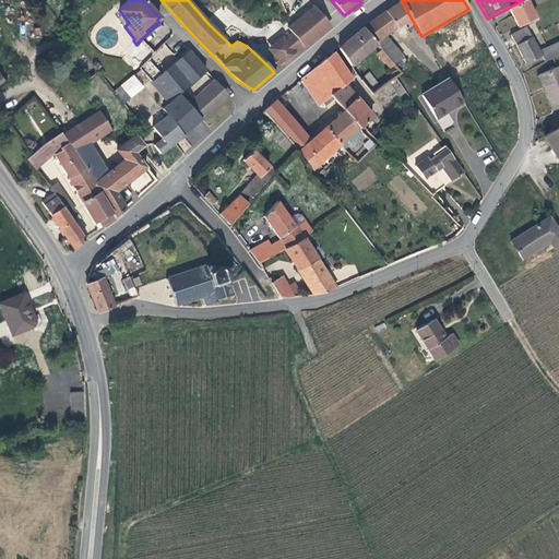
[(534,21),(525,0),(523,0),(507,9),(514,28),(534,21)]
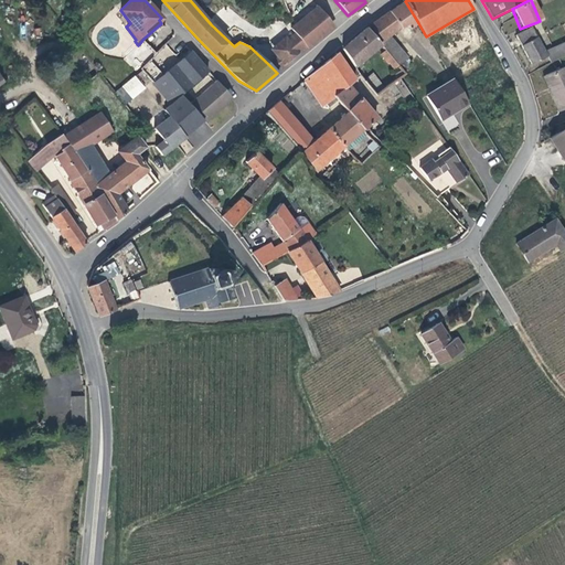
[(366,28),(381,44),(406,23),(409,28),(417,21),(405,1),(366,28)]
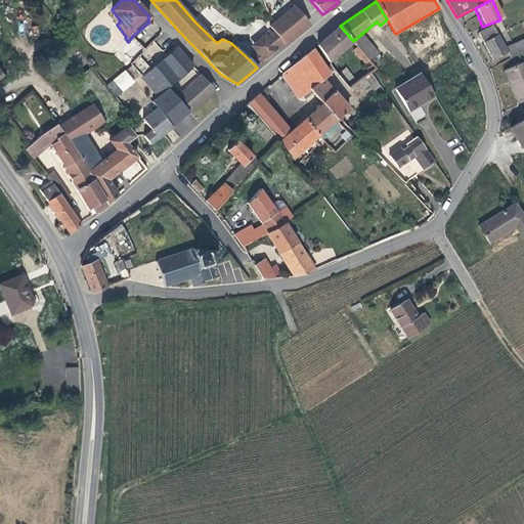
[(284,43),(285,45),(307,27),(308,22),(295,6),(270,27),(274,32),(284,43)]
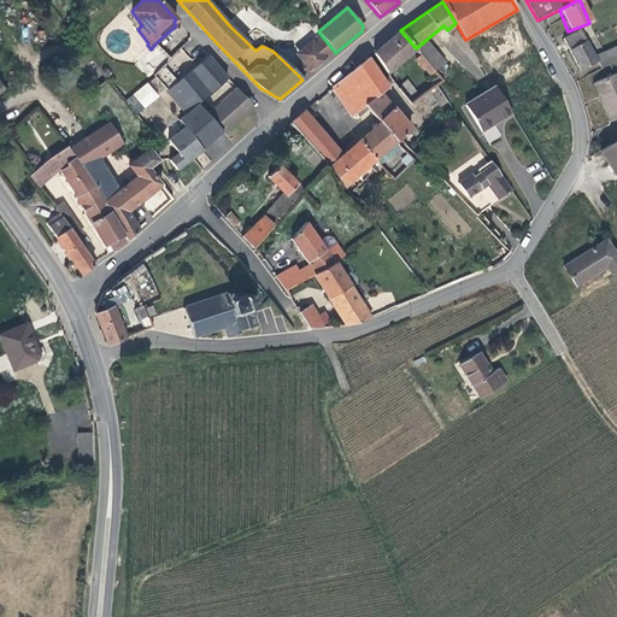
[(375,53),(387,72),(416,48),(400,30),(375,53)]
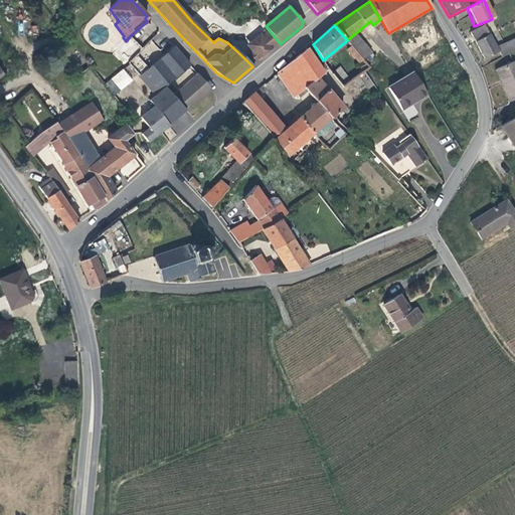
[(472,35),(484,58),(499,51),(486,27),(472,35)]
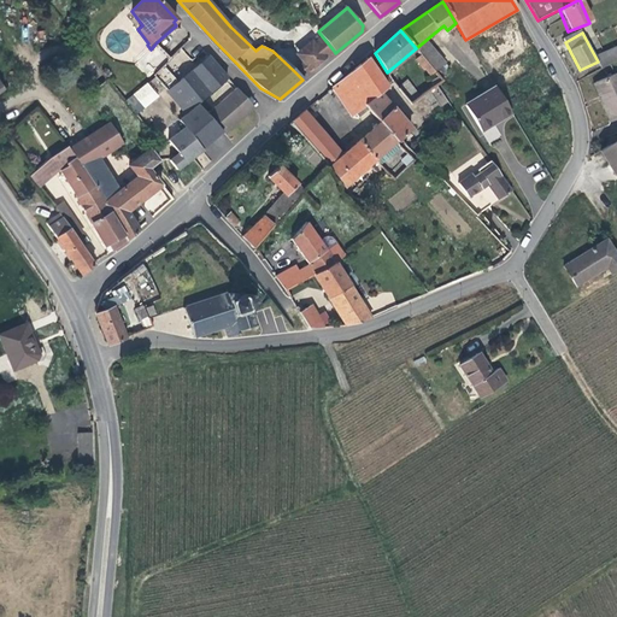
[(303,63),(293,70),(300,77),(309,70),(310,71),(325,58),(334,51),(323,37),(313,45),(311,41),(295,53),(303,63)]
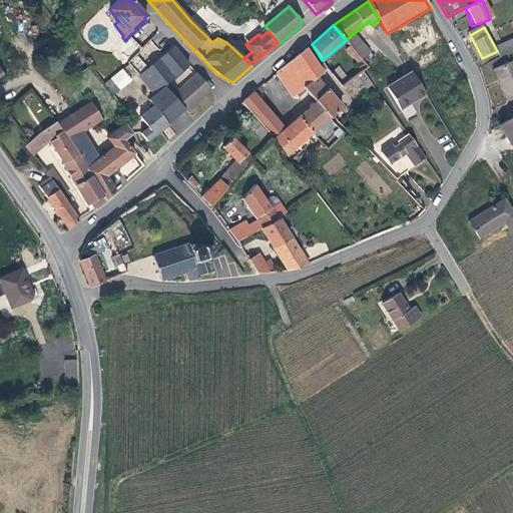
[(125,41),(112,53),(123,66),(125,63),(134,54),(141,48),(130,35),(125,41)]
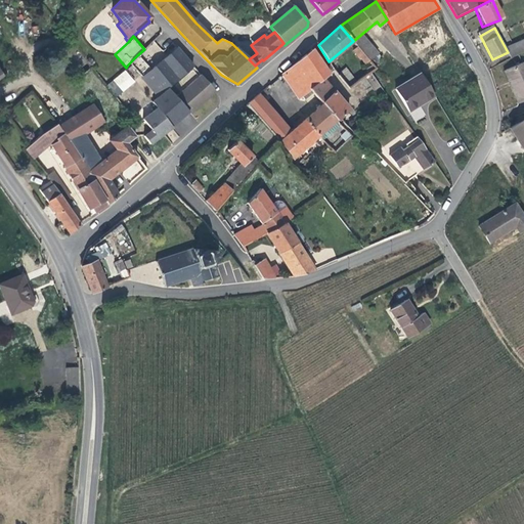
[(523,38),(508,44),(511,55),(523,50),(523,38)]
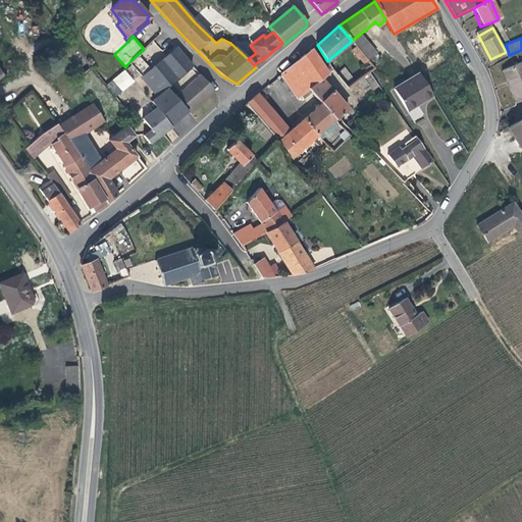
[(346,67),(335,74),(347,88),(353,84),(374,67),(357,47),(353,50),(360,58),(362,57),(366,63),(351,74),(346,67)]
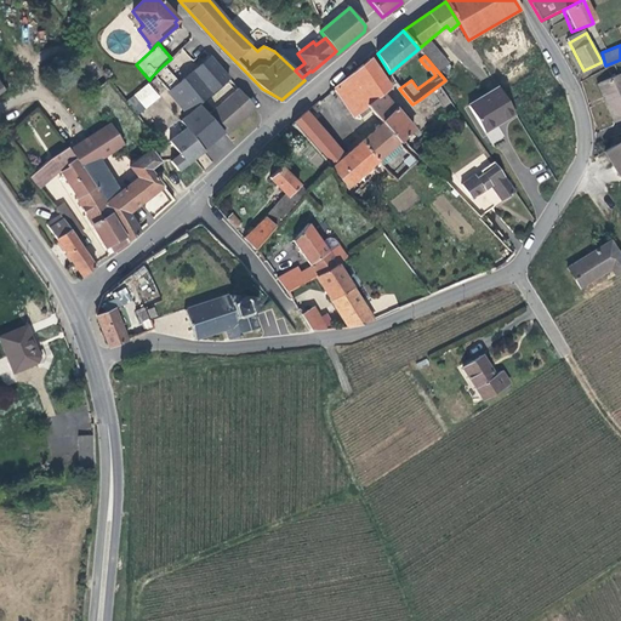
[(167,92),(186,113),(197,104),(227,78),(209,57),(178,83),(167,92)]
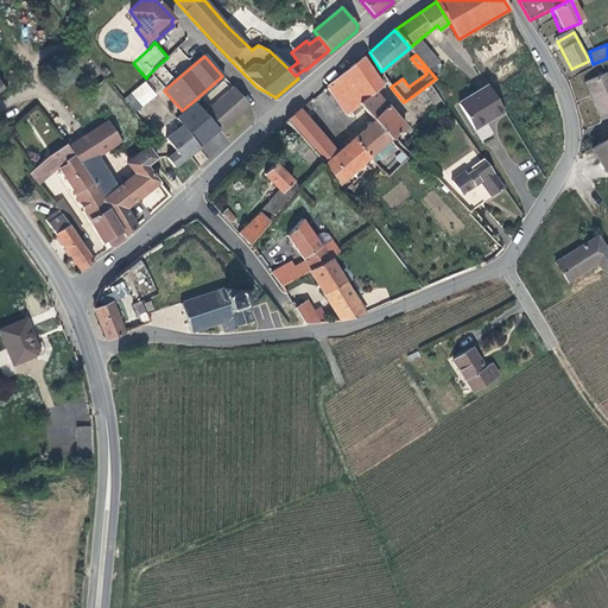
[(362,57),(328,87),(347,114),(350,112),(354,115),(363,108),(360,103),(374,92),(381,86),(362,57)]
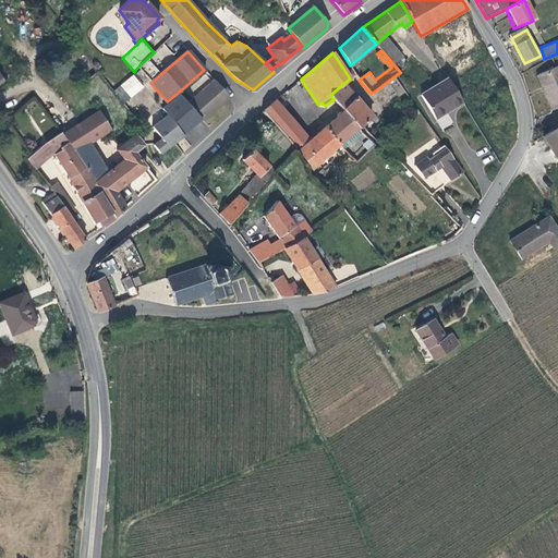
[(146,59),(136,69),(149,84),(150,83),(160,74),(146,59)]
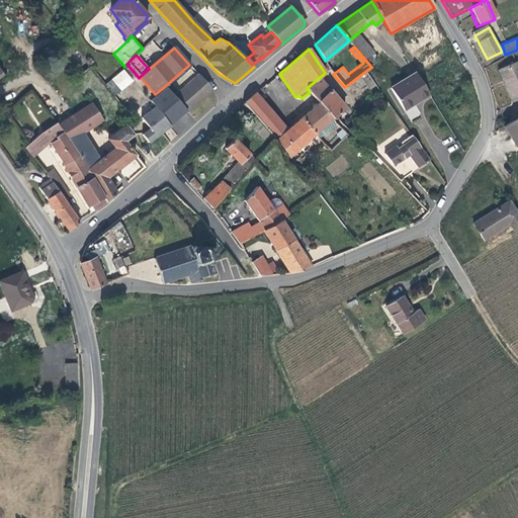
[(517,61),(499,69),(505,84),(504,85),(510,101),(517,98),(517,61)]
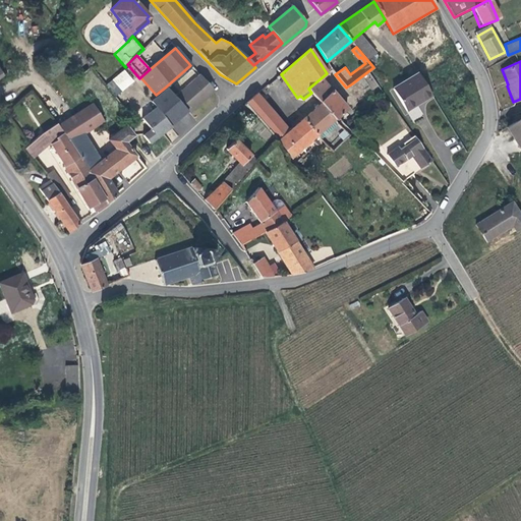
[(118,72),(106,82),(111,89),(123,79),(118,72)]
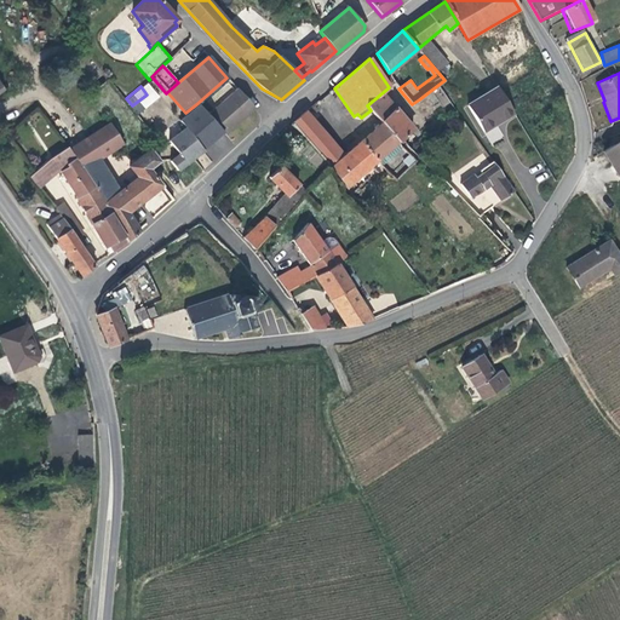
[(486,131),(514,114),(497,87),(469,105),(486,131)]
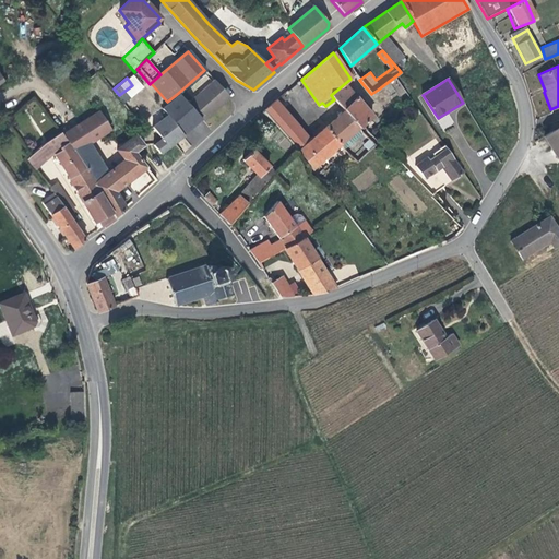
[(214,111),(229,98),(213,80),(186,104),(200,119),(211,109),(214,111)]
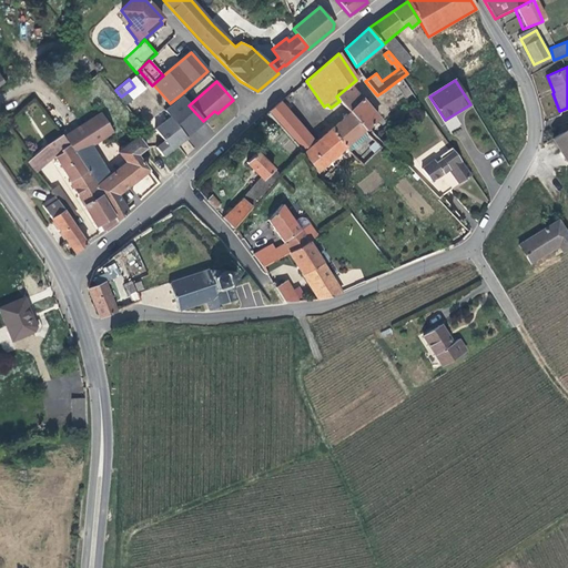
[(340,101),(342,103),(364,130),(377,118),(350,85),(336,97),(340,101)]
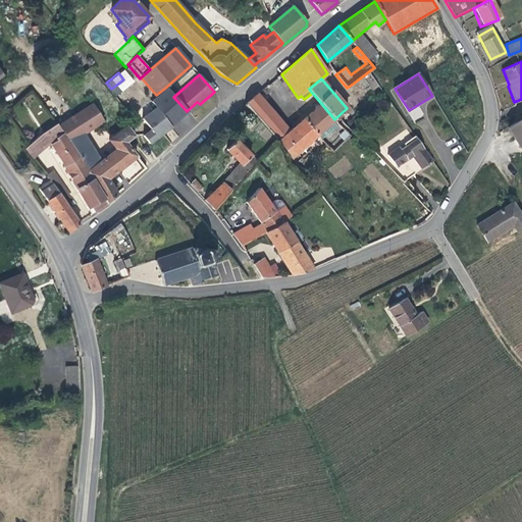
[(347,88),(357,102),(364,98),(353,84),(347,88)]
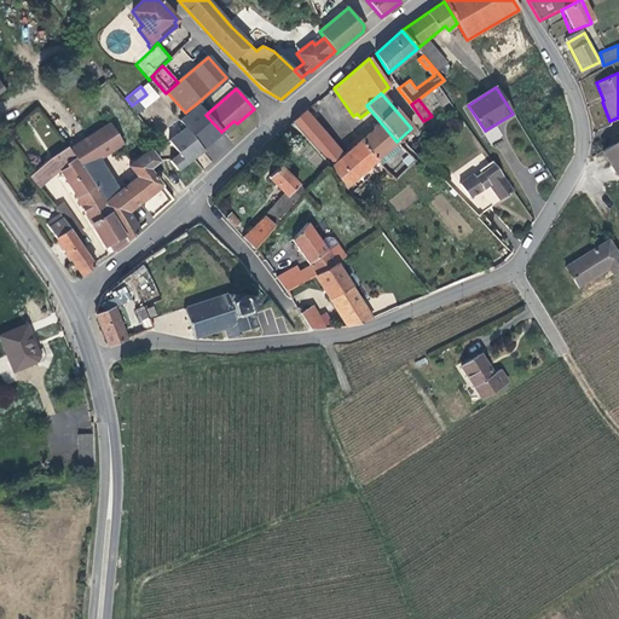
[(184,128),(201,150),(221,132),(206,115),(196,104),(185,113),(177,120),(184,128)]
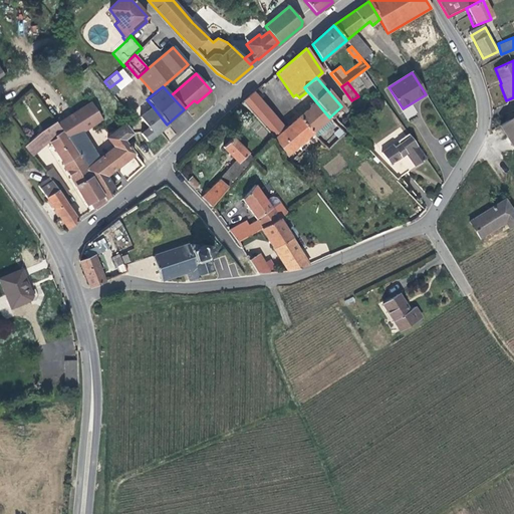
[(253,93),(241,103),(269,136),(286,156),(329,117),(309,93),(307,96),(314,104),(285,130),(253,93)]
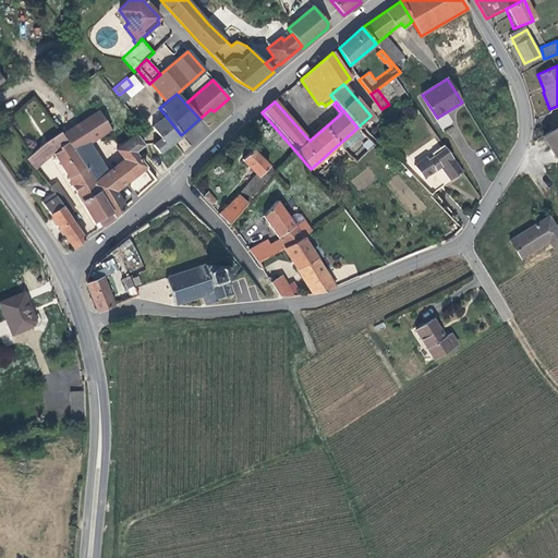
[(199,119),(202,122),(214,111),(210,109),(199,119)]
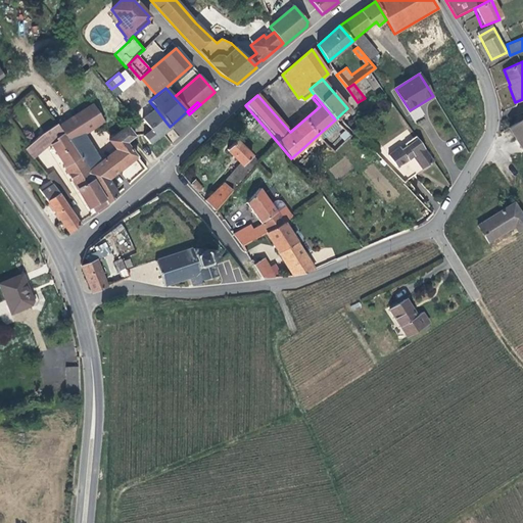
[(91,104),(58,125),(64,134),(68,142),(76,138),(102,122),(91,104)]
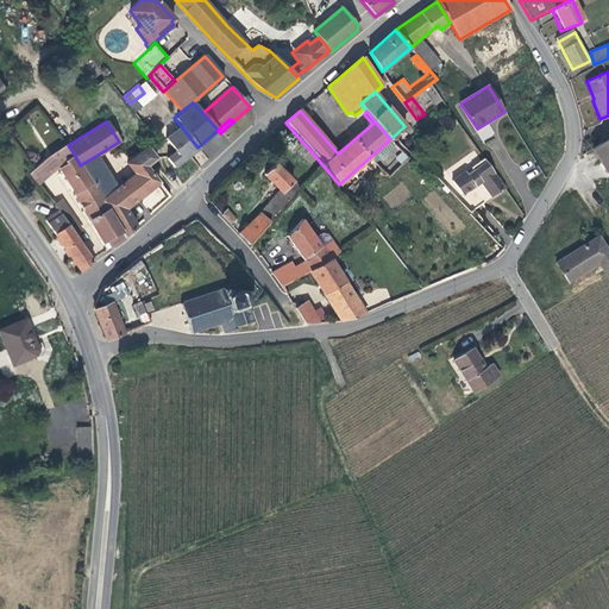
[(489,124),(476,131),(482,142),(495,135),(489,124)]
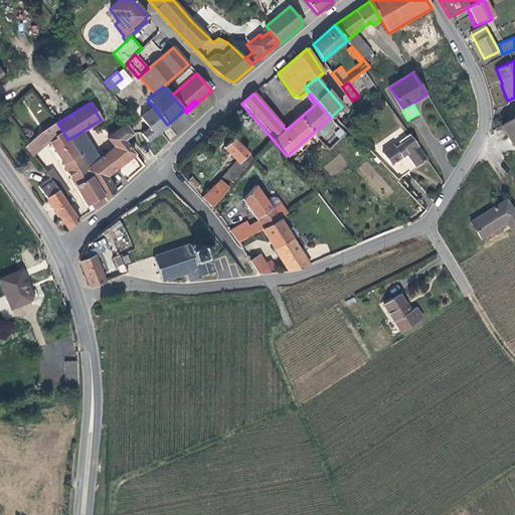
[(157,133),(167,125),(153,107),(139,117),(147,128),(140,134),(146,141),(155,134),(154,134),(157,132),(157,133)]
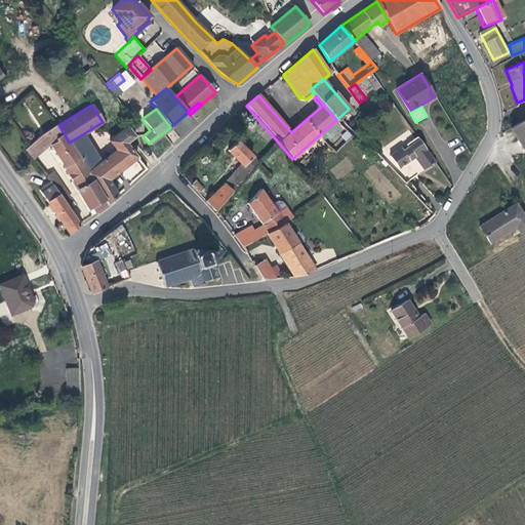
[(524,119),(509,130),(524,155),(524,119)]
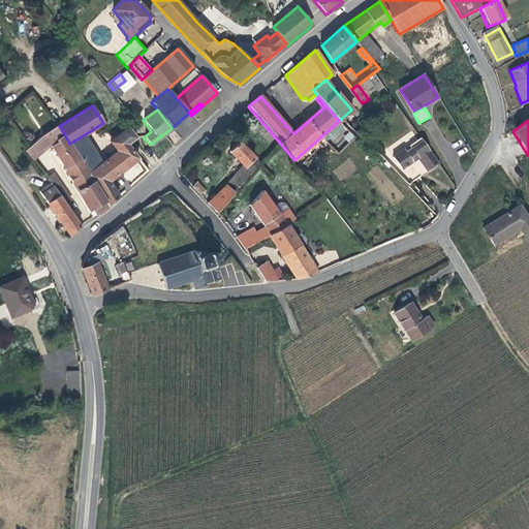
[(56,123),(24,150),(33,162),(51,147),(65,135),(59,126),(56,123)]
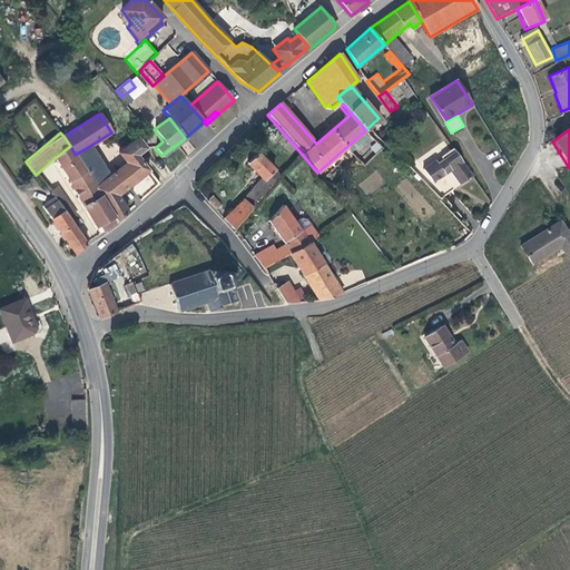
[(75,155),(116,223),(126,213),(117,195),(147,169),(136,155),(145,147),(137,137),(117,151),(126,163),(101,182),(82,150),(75,155)]
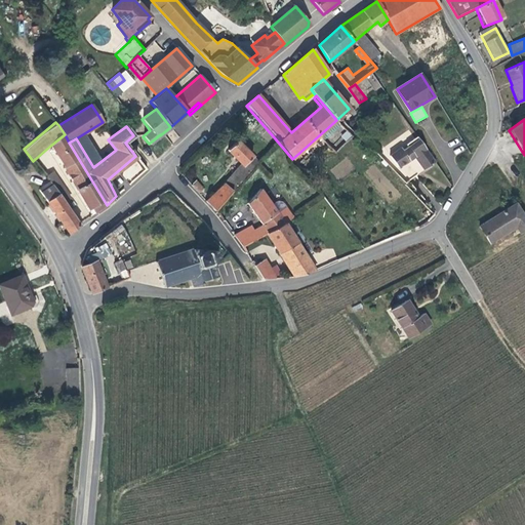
[(92,209),(95,213),(107,205),(69,143),(65,134),(50,146),(65,168),(89,211),(92,209)]
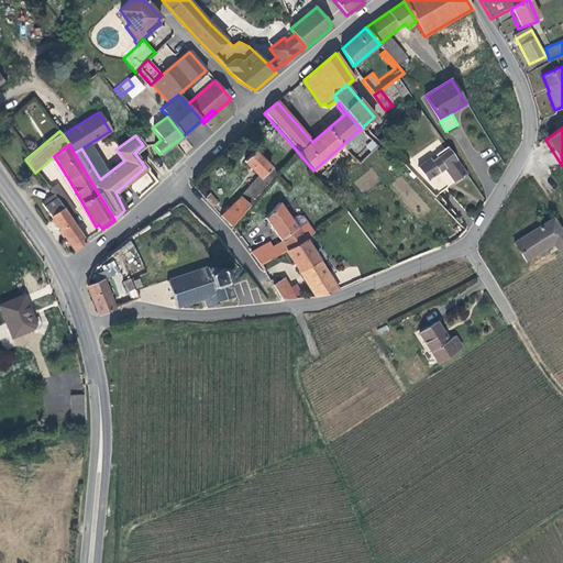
[(468,175),(449,147),(437,156),(439,158),(433,163),(431,159),(420,168),(427,177),(438,169),(441,173),(446,168),(456,183),(468,175)]
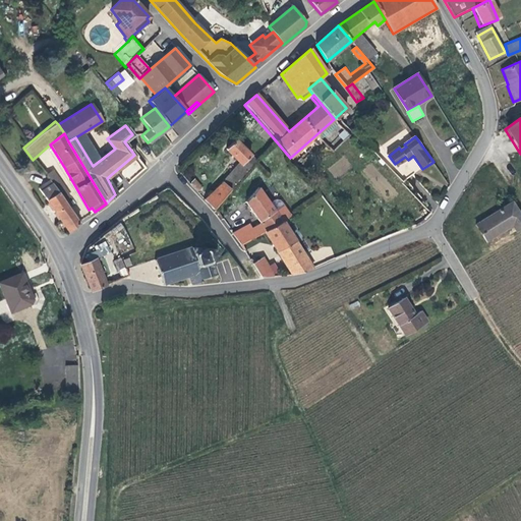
[(226,194),(246,169),(241,164),(249,156),(234,139),(224,149),(238,162),(226,178),(220,185),(205,200),(213,210),(226,194)]
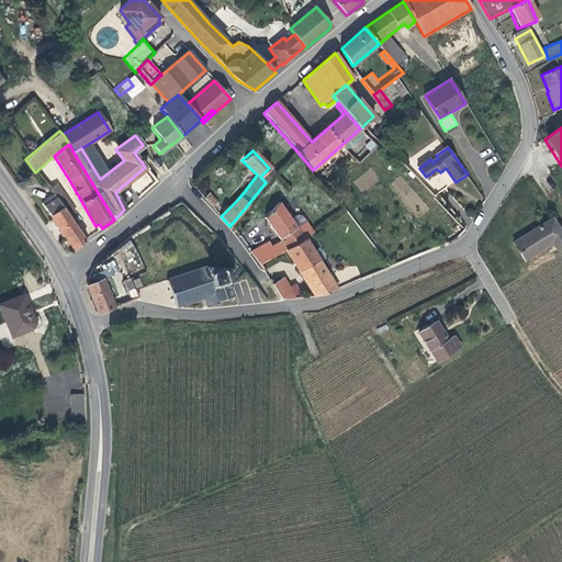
[(437,169),(426,177),(428,180),(440,172),(437,169)]
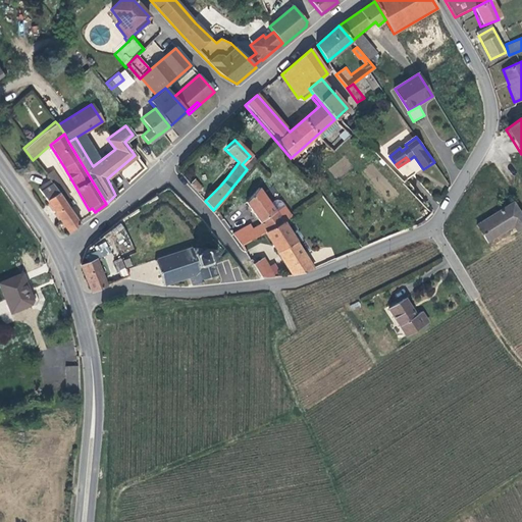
[(135,160),(121,173),(128,180),(142,168),(135,160)]
